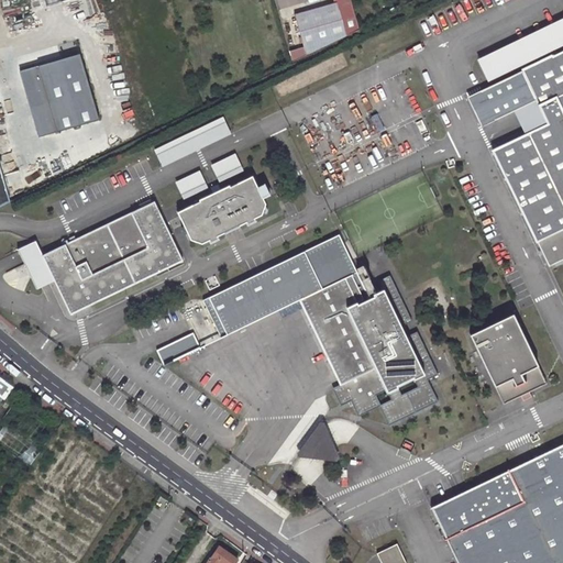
[(334,0),(335,2),(293,15),(306,56),(359,30),(349,0),(334,0)]
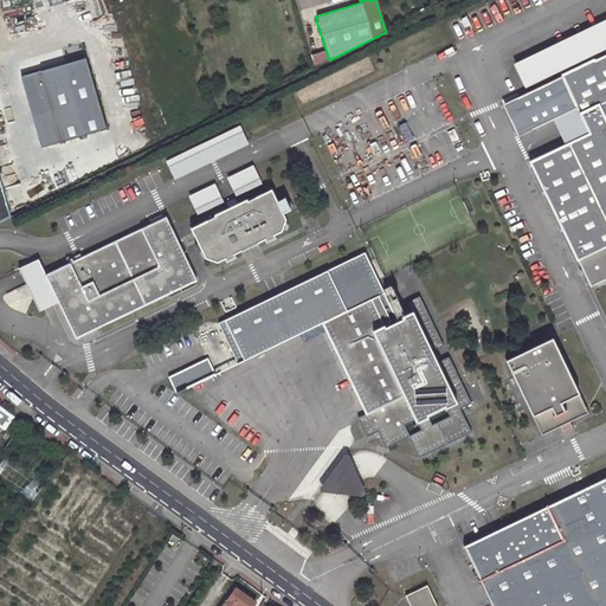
[(605,18),(515,60),(528,88),(605,49),(605,18)]
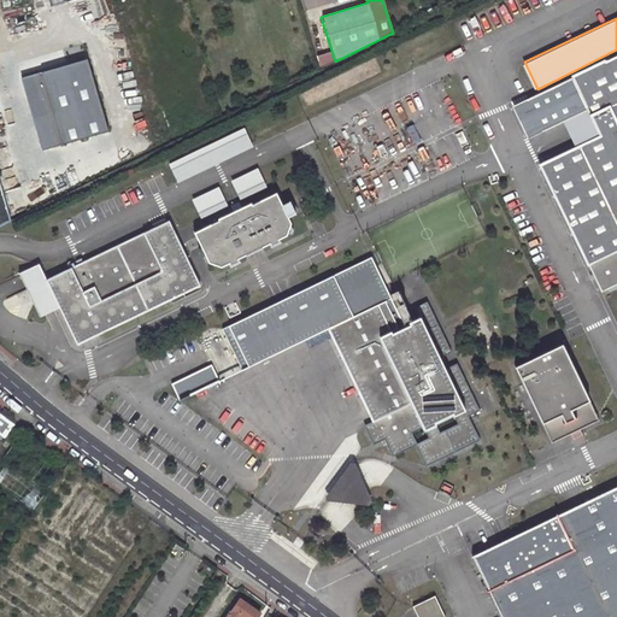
[(616,54),(515,104),(529,137),(564,122),(577,146),(544,160),(592,260),(604,291),(616,283),(616,54)]
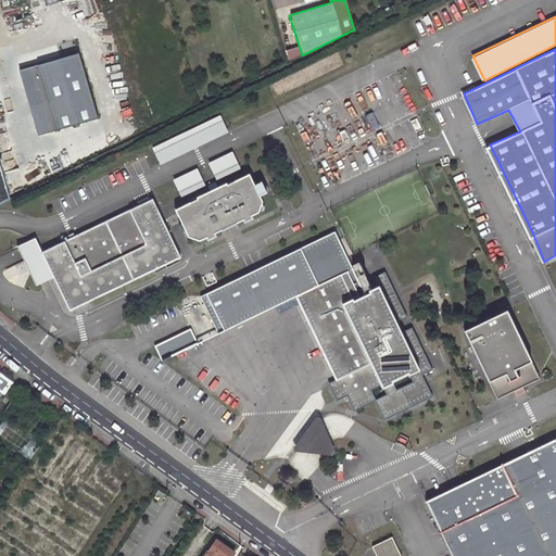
[(57,128),(57,129),(99,116),(79,51),(38,64),(57,128)]
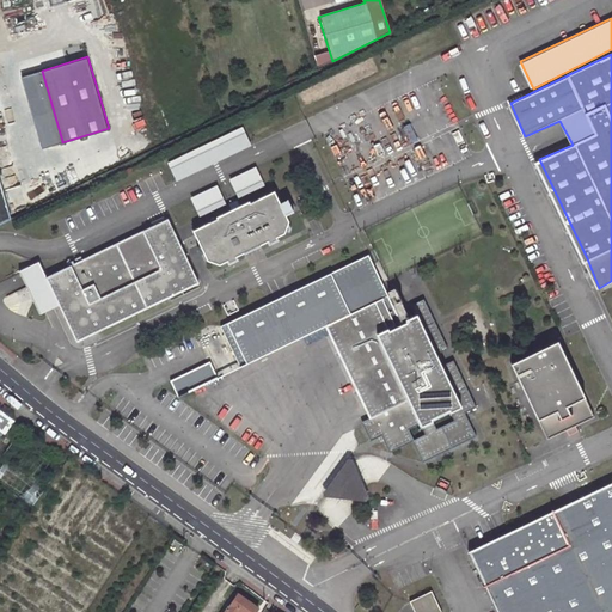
[(62,141),(42,71),(22,77),(43,147),(62,141)]
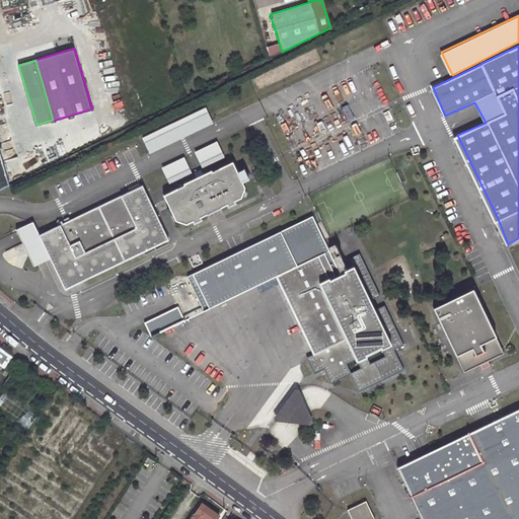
[(150,153),(215,123),(208,107),(143,137),(150,153)]
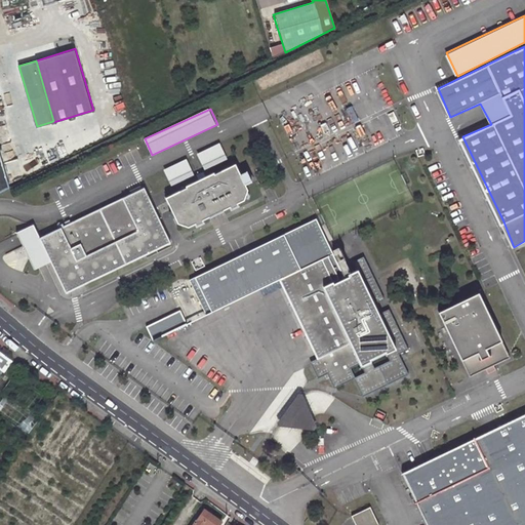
[(221,143),(197,153),(205,169),(229,159),(221,143)]
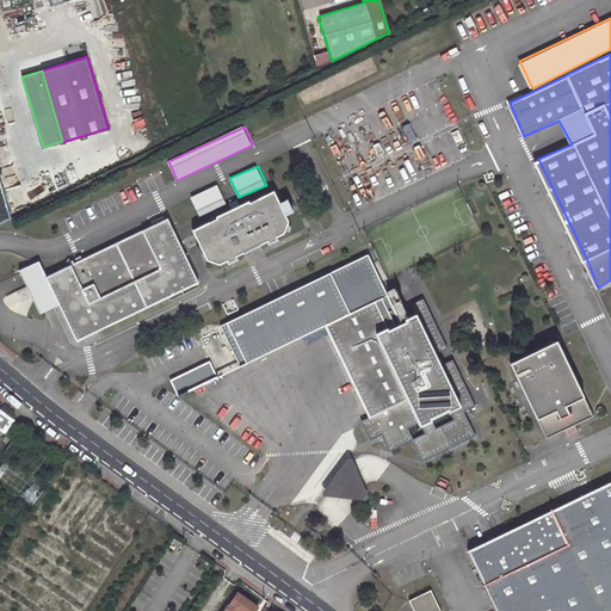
[(0,174),(0,223),(12,217),(0,174)]
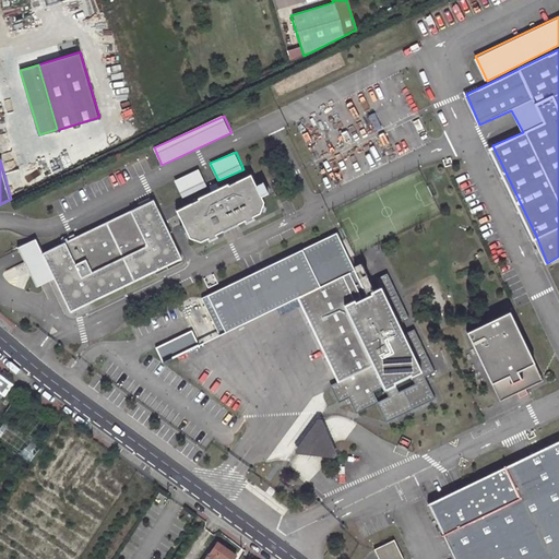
[(176,179),(181,197),(207,189),(202,170),(176,179)]
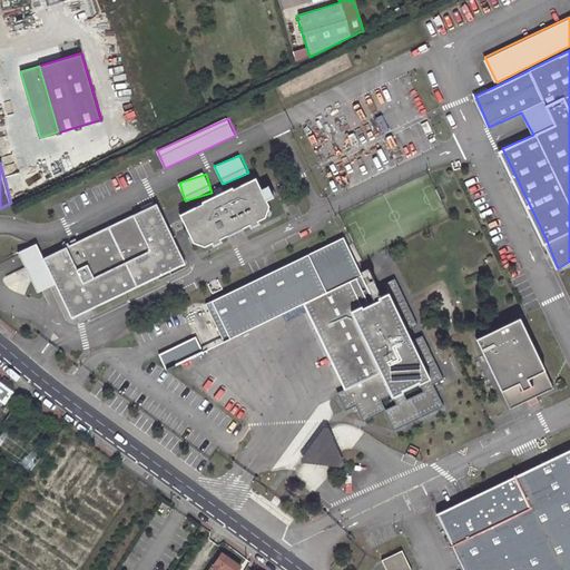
[(226,229),(241,223),(242,227),(265,216),(262,208),(269,205),(266,199),(273,196),(267,185),(261,188),(257,182),(251,185),(248,180),(233,187),(232,186),(202,200),(203,202),(187,209),(190,215),(182,218),(194,242),(202,237),(205,245),(228,234),(226,229)]
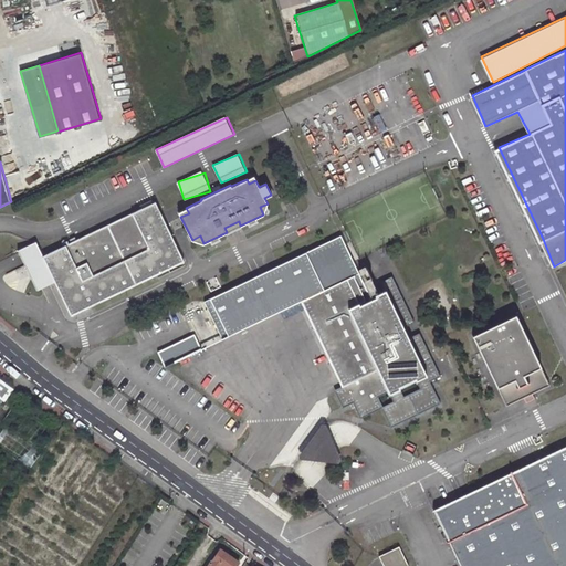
[(156,201),(41,255),(70,315),(185,261),(156,201)]
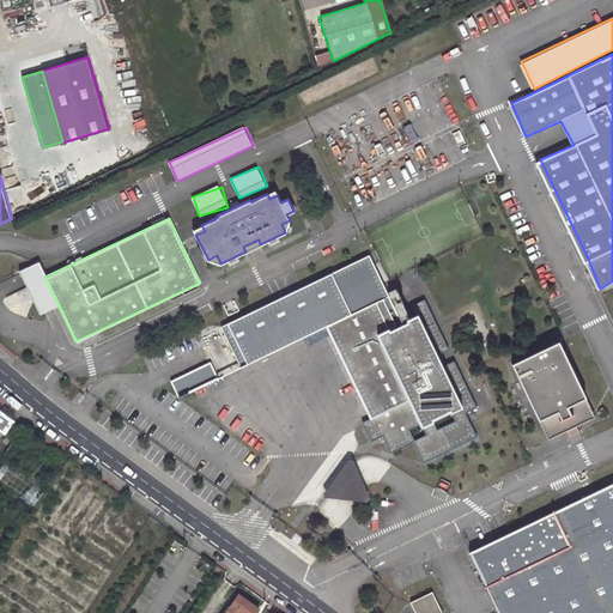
[(201,225),(193,229),(195,235),(205,231),(201,225)]
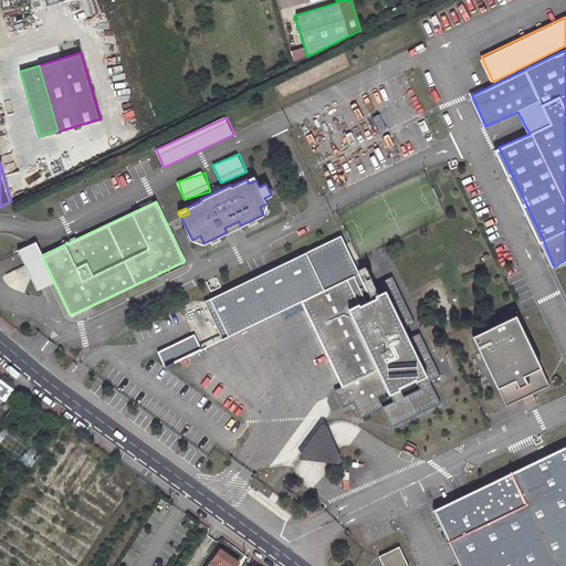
[(227,232),(240,226),(239,221),(224,228),(227,232)]
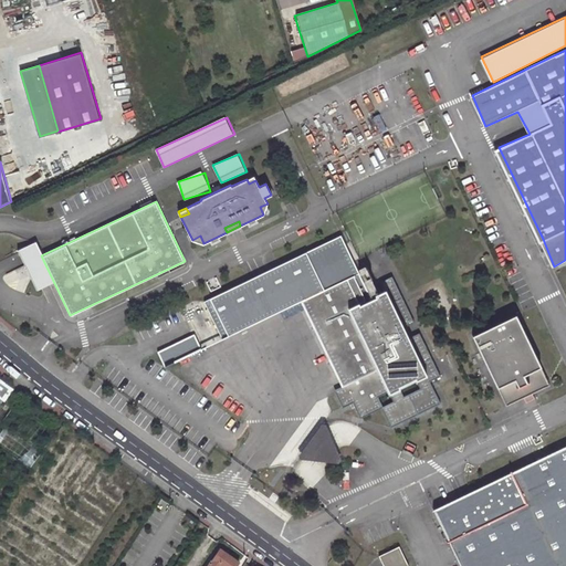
[(381,409),(390,428),(441,404),(430,383),(440,377),(419,334),(411,338),(406,327),(415,323),(392,278),(380,283),(384,290),(370,296),(341,234),(205,301),(222,338),(301,301),(343,387),(335,390),(343,408),(354,404),(362,419),(381,409)]
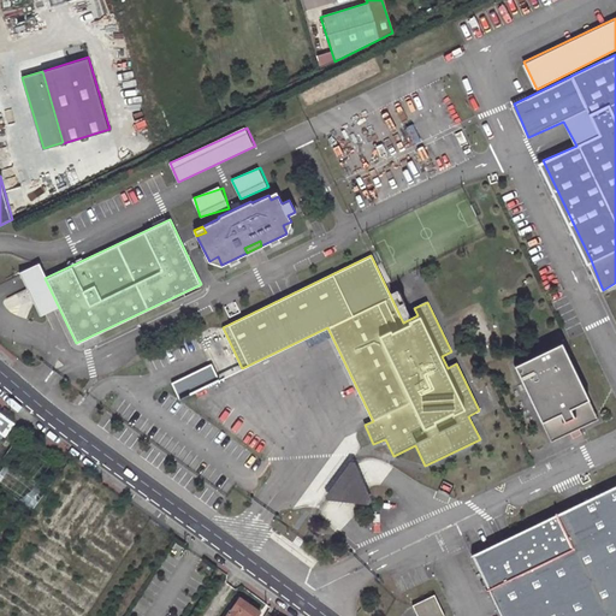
[(567,342),(516,366),(549,442),(600,418),(567,342)]
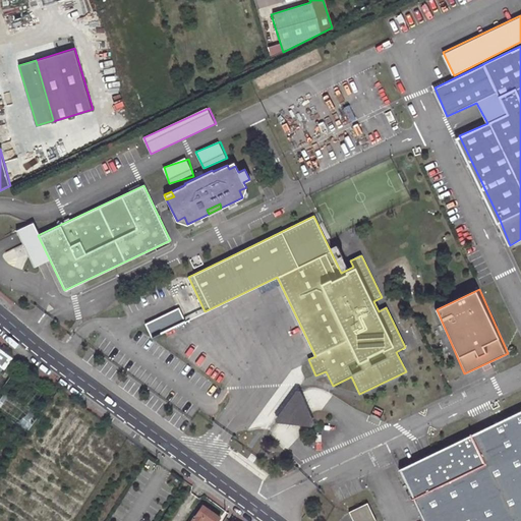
[(146,324),(152,337),(185,321),(179,308),(146,324)]
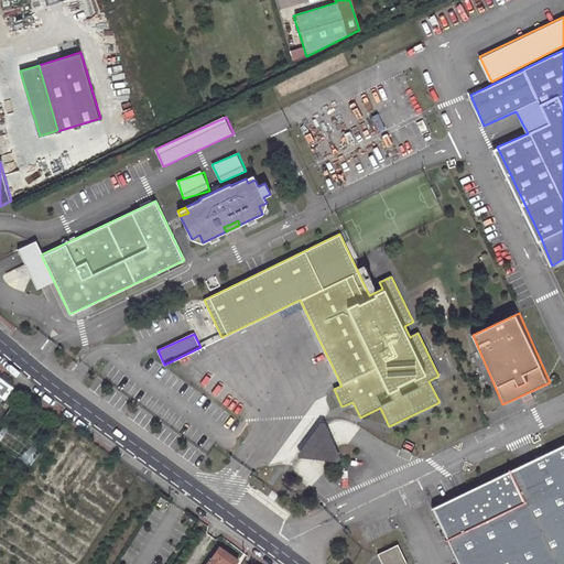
[(12,382),(4,376),(1,380),(10,386),(12,382)]
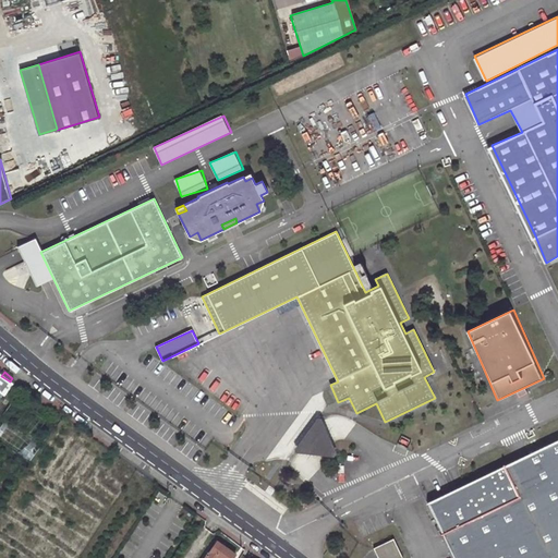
[(0,399),(10,386),(0,377),(0,399)]
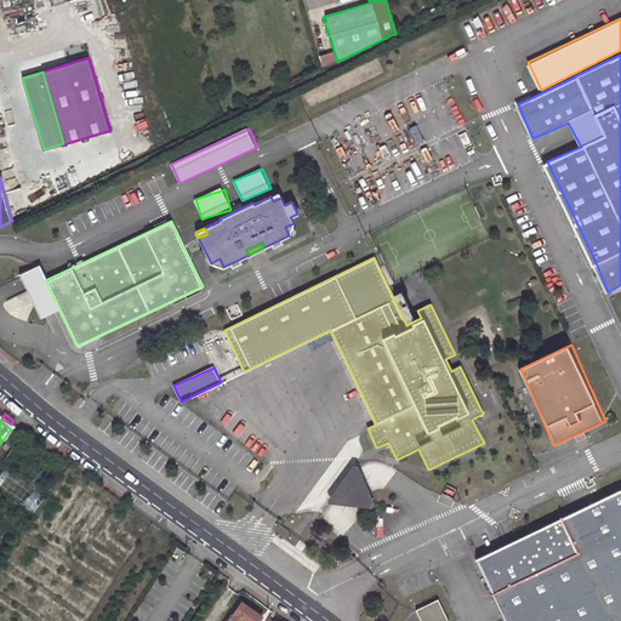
[(0,477),(0,491),(35,513),(46,495),(5,469),(0,477)]
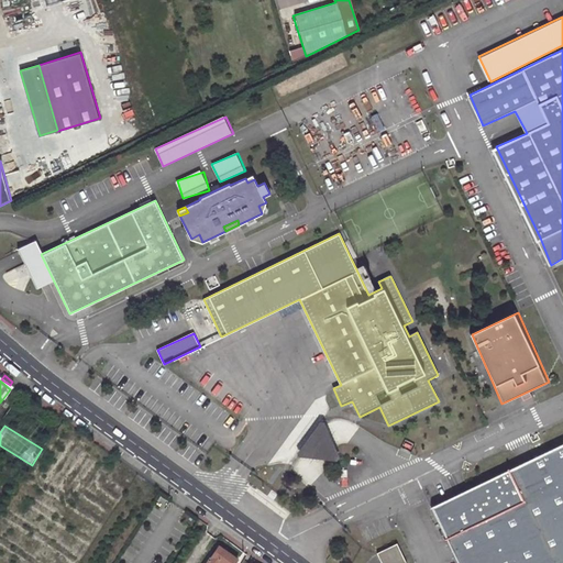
[(300,455),(337,456),(322,426),(300,455)]
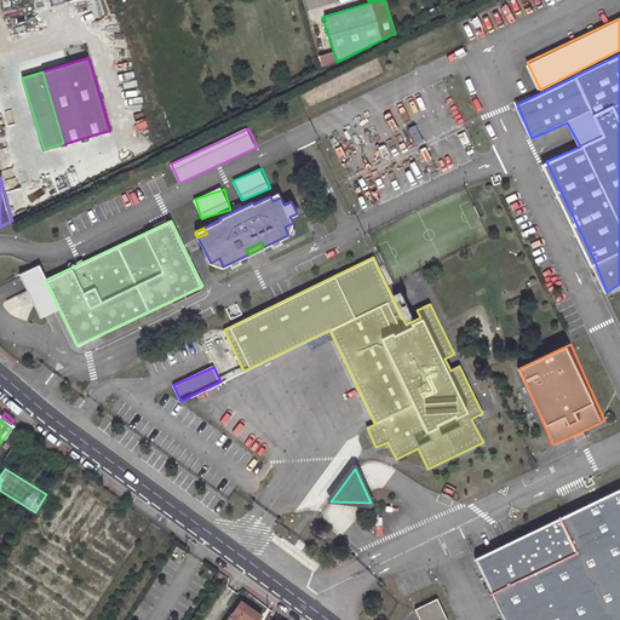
[(505,619),(619,619),(619,487),(476,558),(505,619)]
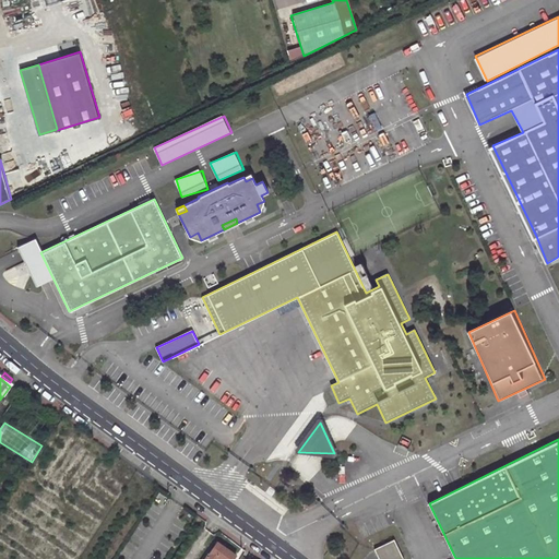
[(375,549),(378,558),(403,558),(394,539),(375,549)]
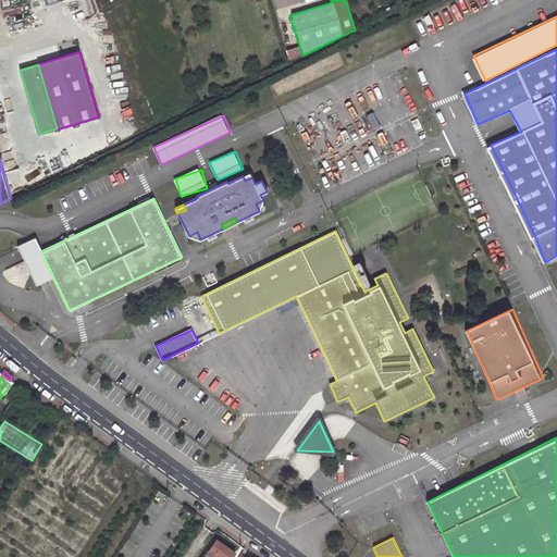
[(232,556),(234,555),(214,543),(205,556),(232,556)]
